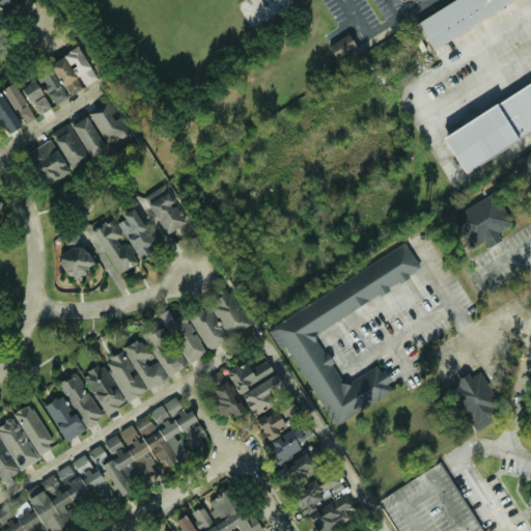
[(0,0),(0,2),(3,8),(18,1),(17,0),(0,0)]
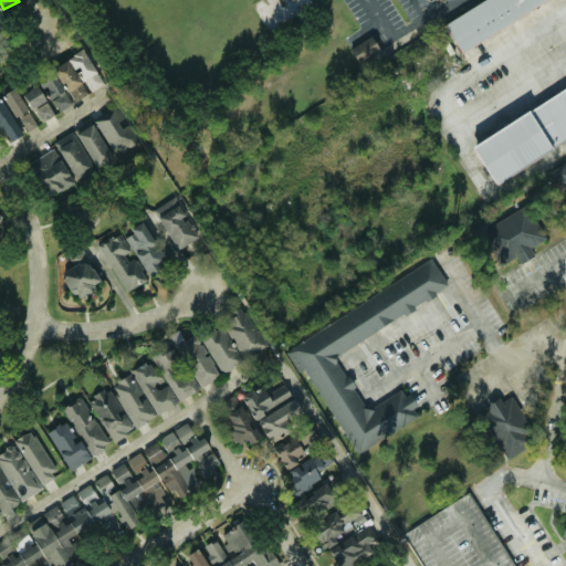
[(473,0),(442,17),(460,48),(546,0),(473,0)]
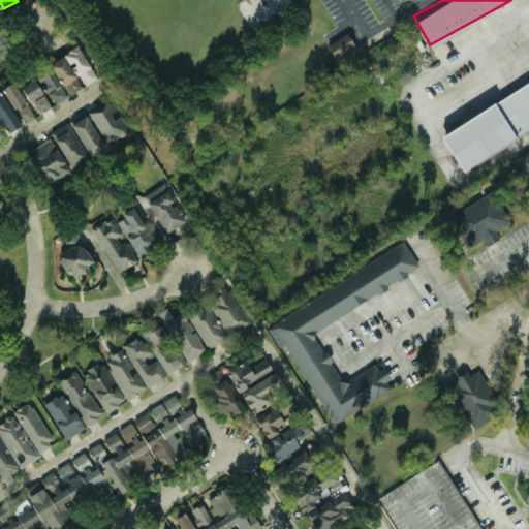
[(335,57),(355,45),(348,33),(329,43),(335,57)]
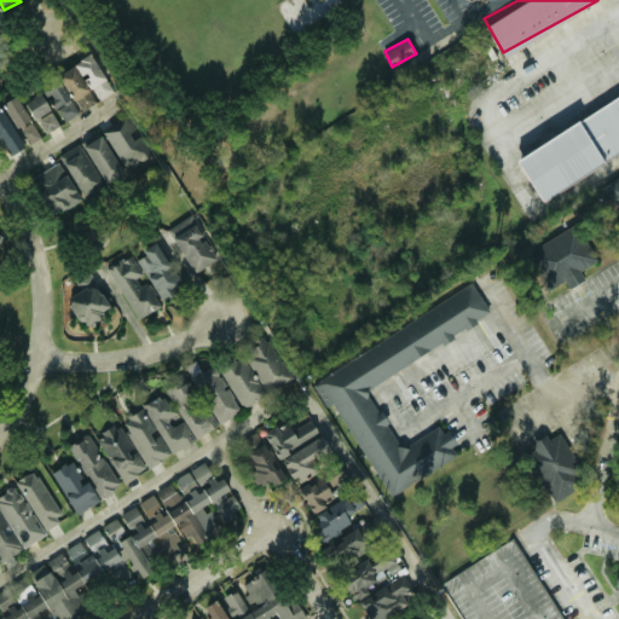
[(80,110),(99,102),(98,99),(113,92),(94,53),(61,70),(80,110)]
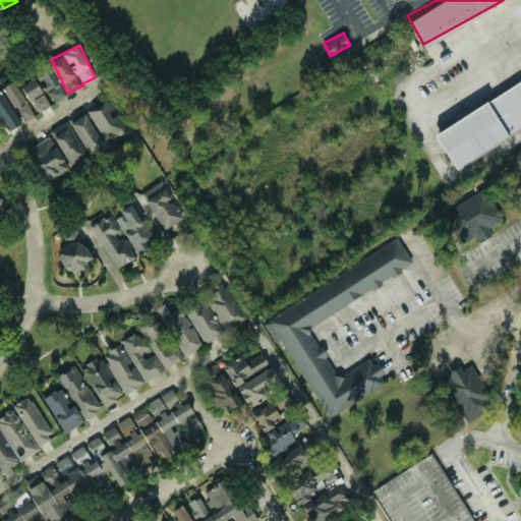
[(50,103),(66,97),(52,66),(37,73),(50,103)]
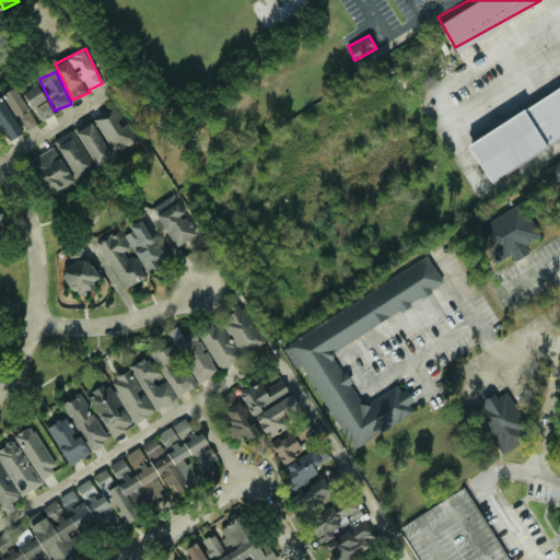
[(30,108),(36,106),(42,119),(53,115),(39,83),(23,91),(30,108)]
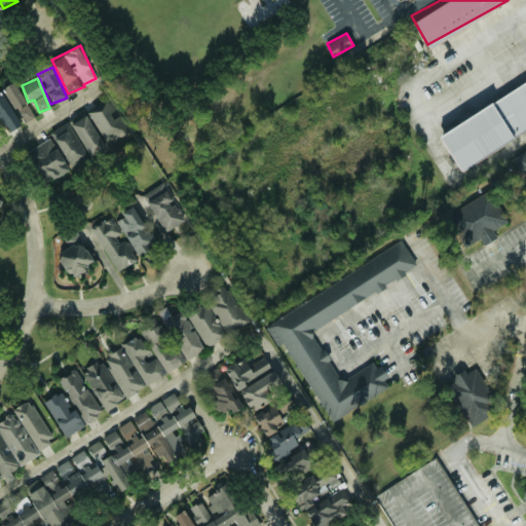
[(525,78),(438,129),(457,165),(525,125),(525,78)]
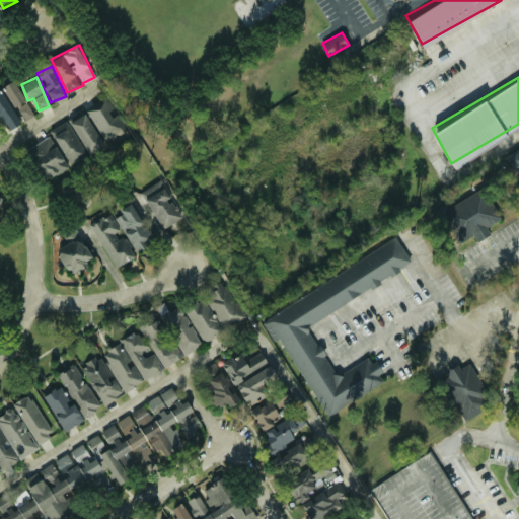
[(33,117),(16,79),(1,86),(0,83),(0,124),(3,131),(33,117)]
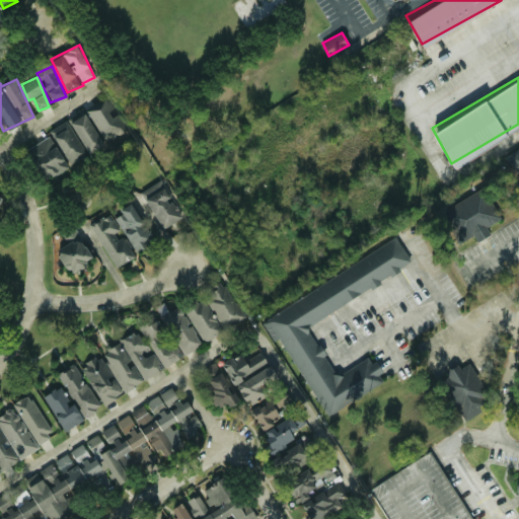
[(115,110),(108,98),(88,108),(101,136),(123,126),(115,109),(115,110)]
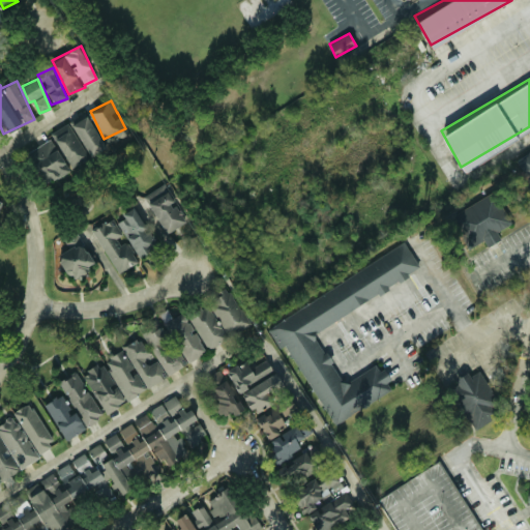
[(71,124),(91,155),(107,146),(87,115),(71,124)]
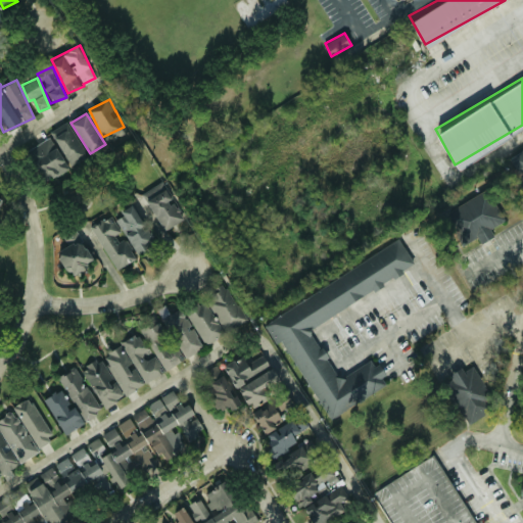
[(50,131),(72,165),(88,155),(66,121),(50,131)]
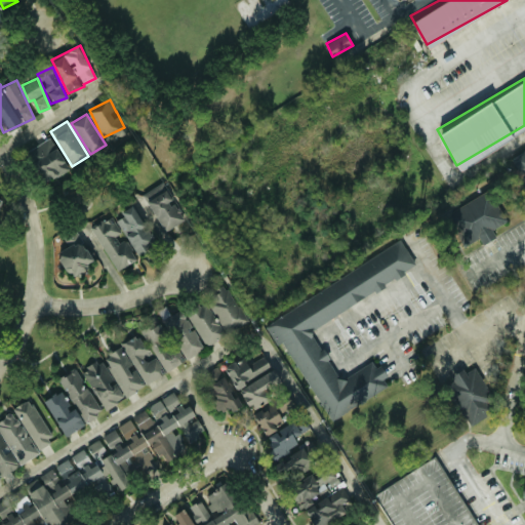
[(68,170),(52,137),(28,149),(44,182),(68,170)]
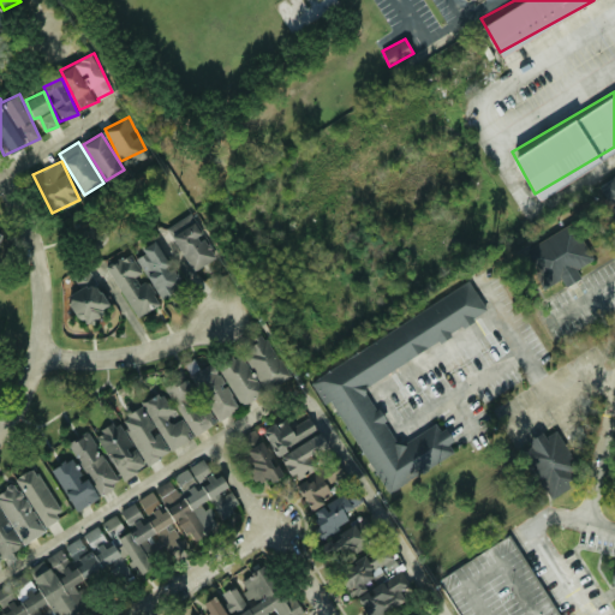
[(614,174),(602,183),(614,203),(614,174)]
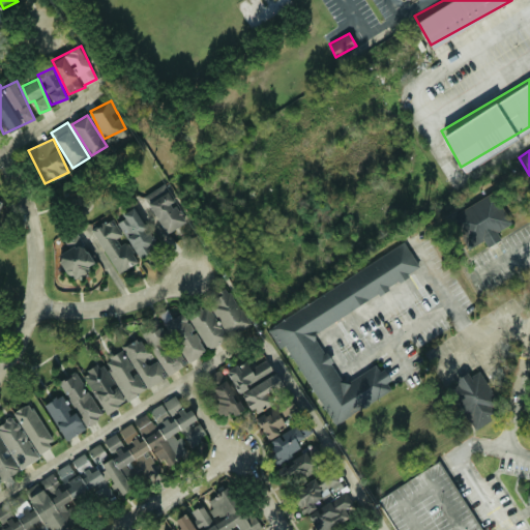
[(176,203),(166,183),(145,194),(165,233),(186,222),(177,202),(176,203)]
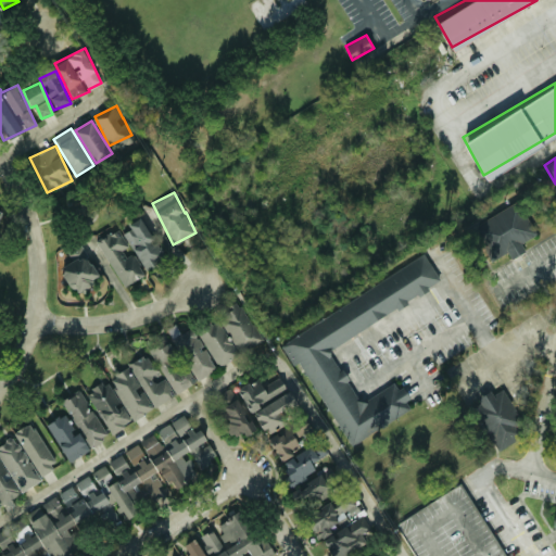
[(526,251),(521,242),(536,236),(520,202),(475,223),(492,260),(508,251),(512,257),(526,251)]
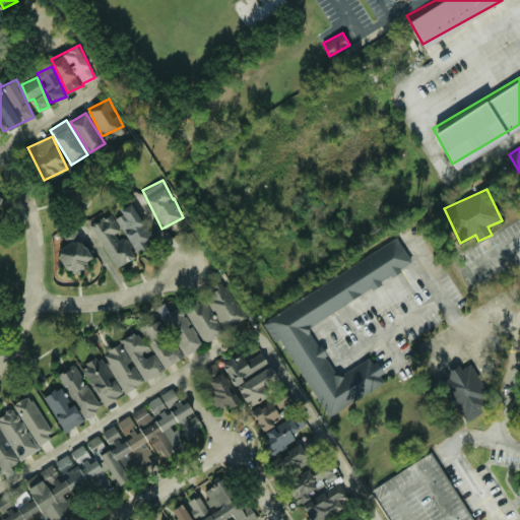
[(135,252),(147,246),(144,240),(150,237),(132,202),(121,208),(123,213),(117,216),(135,252)]
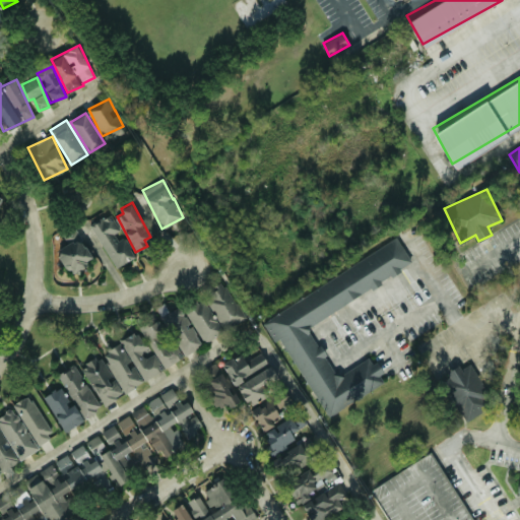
[(134,258),(120,231),(111,213),(90,224),(114,268),(134,258)]
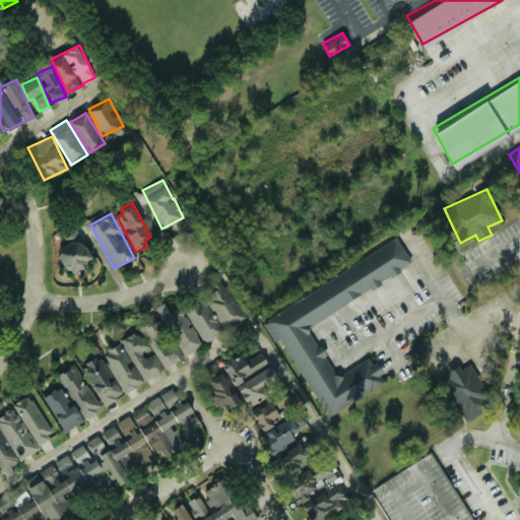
[(66,269),(71,267),(72,270),(92,261),(77,228),(64,233),(68,243),(56,248),(66,269)]
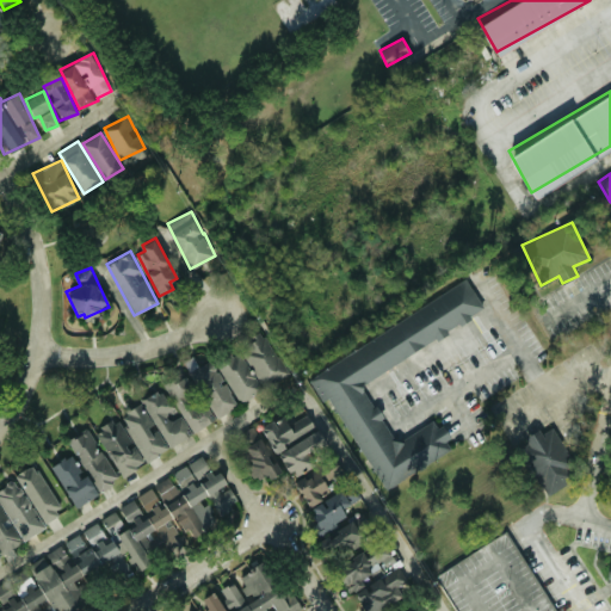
[(384,488),(455,450),(438,419),(396,442),(362,380),(486,312),(470,283),(308,372),(323,401),(333,395),(384,488)]
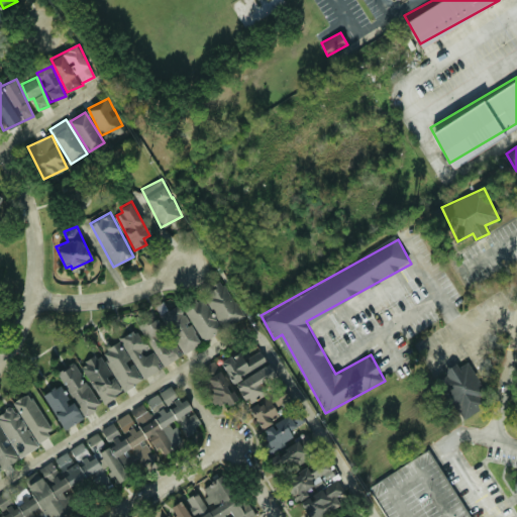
[(243,316),(224,283),(184,306),(203,340),(243,316)]
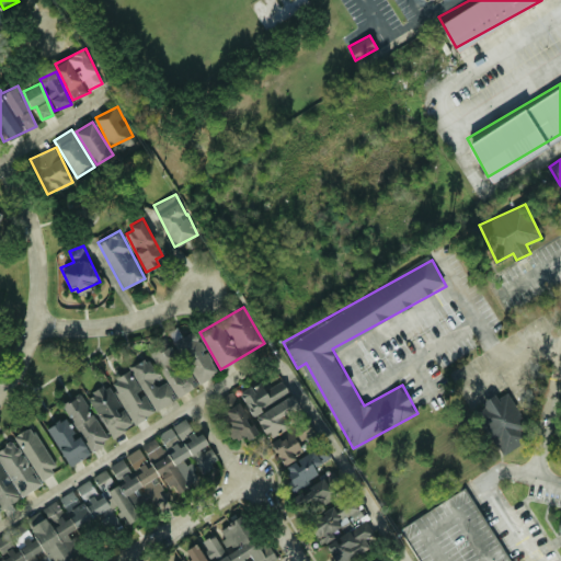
[(170,330),(198,384),(218,373),(195,330),(183,336),(178,325),(170,330)]
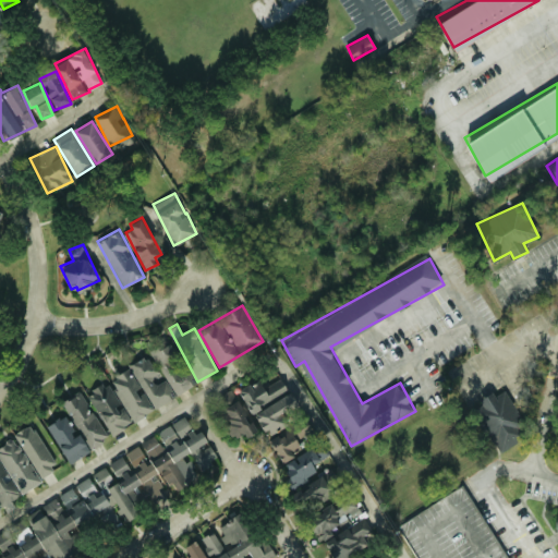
[(176,395),(193,386),(171,341),(153,350),(176,395)]
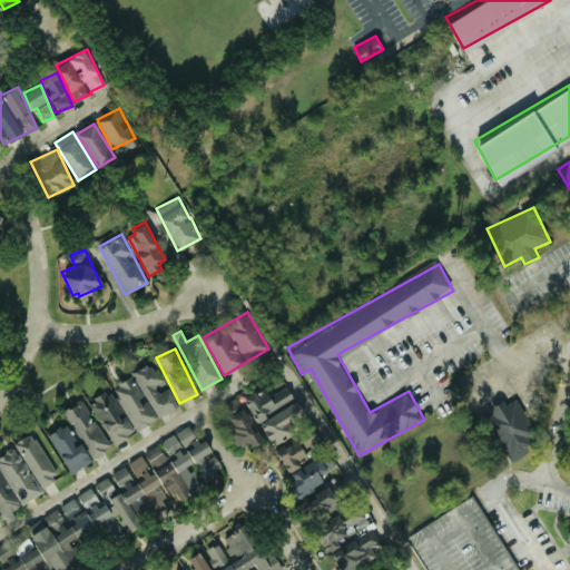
[(158,418),(179,405),(168,386),(160,392),(158,386),(163,383),(151,362),(133,372),(158,418)]
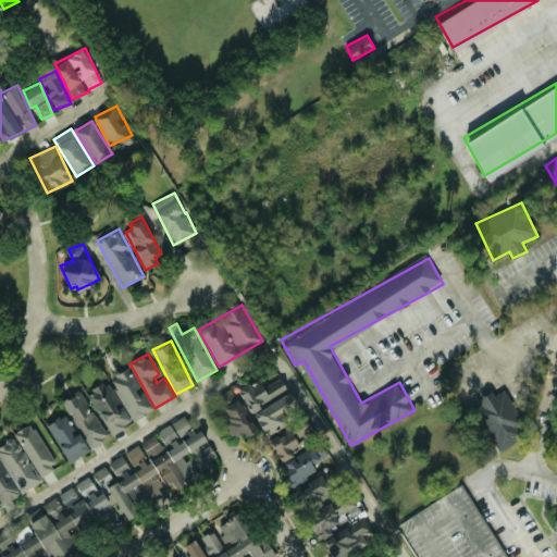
[(110,379),(135,420),(155,408),(141,387),(130,367),(110,379)]
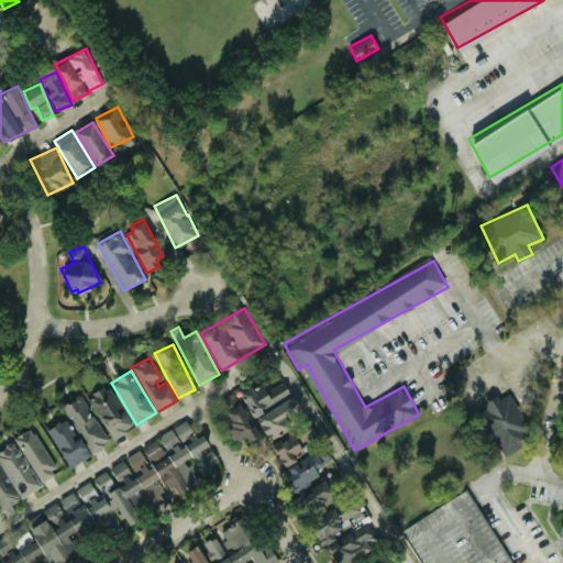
[(265,438),(305,420),(286,381),(265,390),(262,383),(243,392),(265,438)]
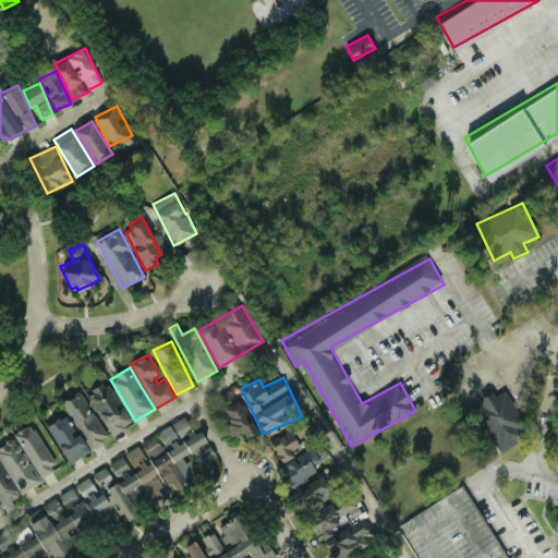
[(122,404),(121,404),(108,381),(88,392),(111,434),(133,423),(122,404)]
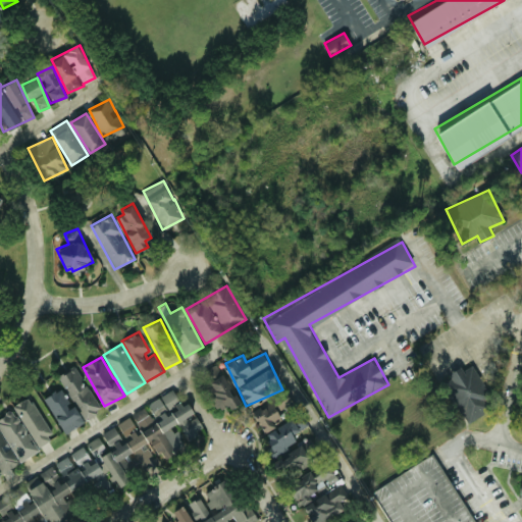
[(101,410),(76,365),(59,374),(85,419),(101,410)]
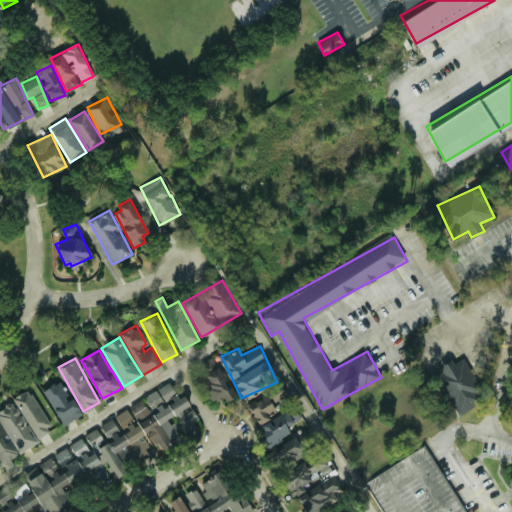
[(484,401),(461,358),(454,363),(452,359),(434,368),(459,414),(484,401)]
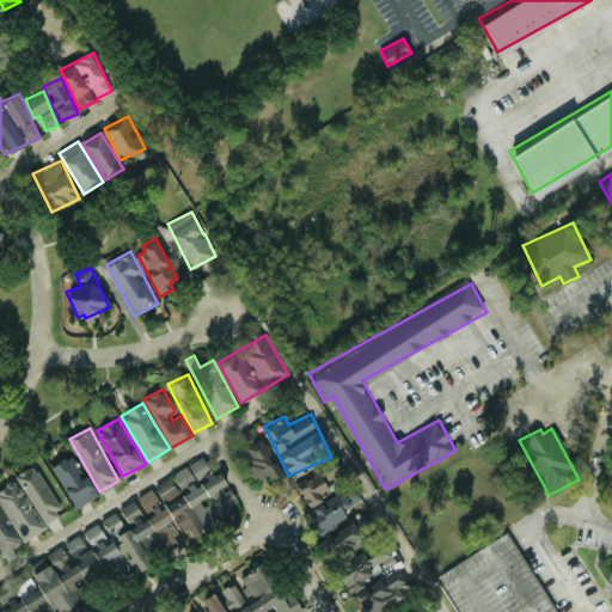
[(279,473),(265,438),(244,445),(257,481),(279,473)]
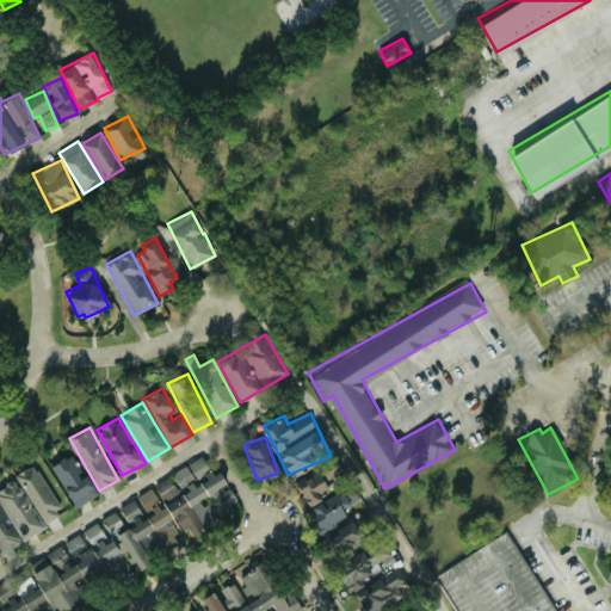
[(112,537),(139,572),(153,561),(139,541),(154,529),(174,557),(181,551),(185,537),(220,528),(218,522),(201,498),(209,495),(221,512),(224,511),(239,500),(205,454),(204,451),(176,474),(181,493),(160,508),(154,485),(140,495),(143,511),(134,518),(136,526),(122,530),(112,537)]
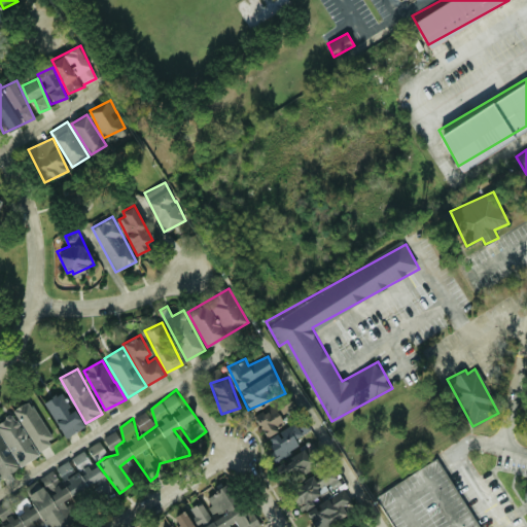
[(65,437),(85,426),(75,408),(72,410),(63,391),(45,400),(65,437)]
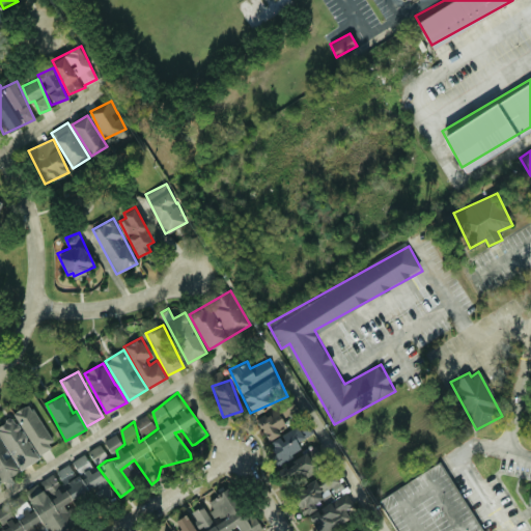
[(284,420),(299,411),(292,400),(258,423),(270,439),(288,426),(284,420)]
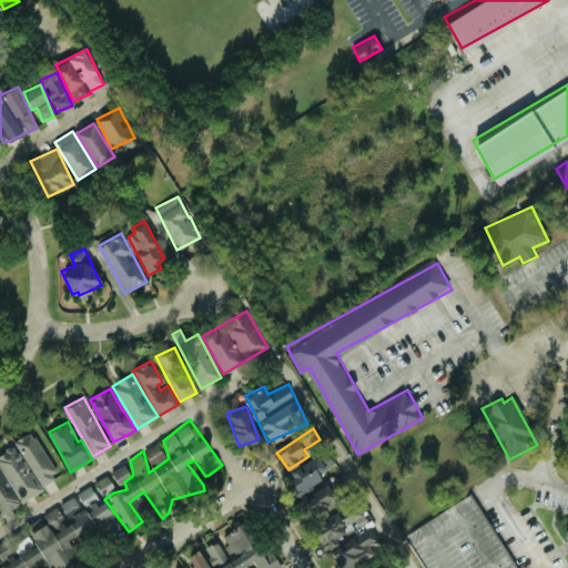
[(41,485),(59,474),(32,430),(14,440),(41,485)]
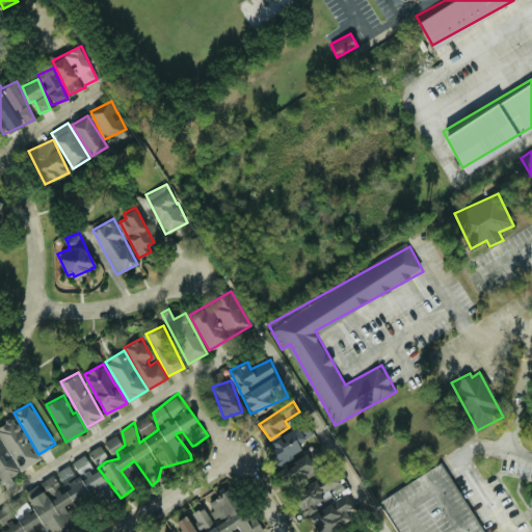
[(140,430),(152,423),(147,415),(135,423),(140,430)]
